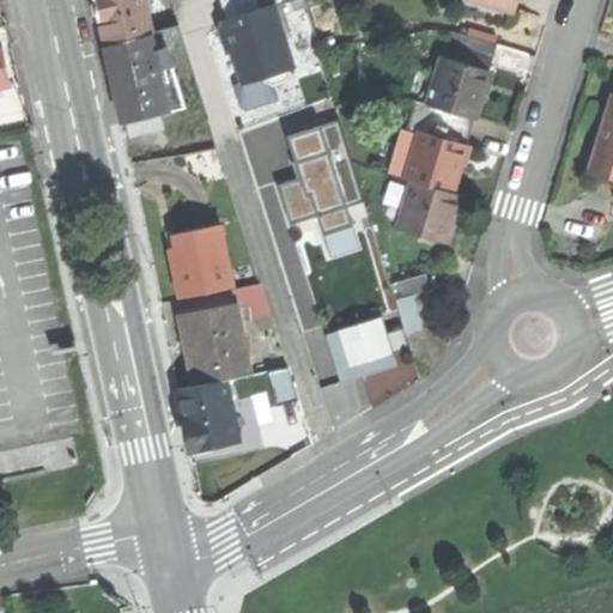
[(93,0),(98,18),(104,43),(151,32),(147,19),(143,0),(93,0)]
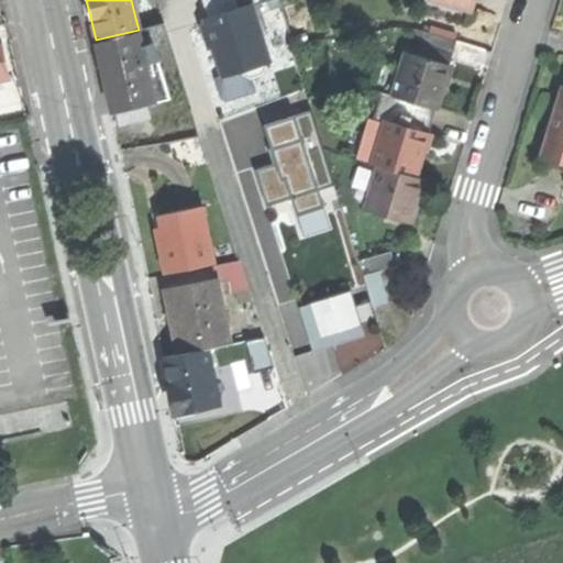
[(431,0),(471,11),(474,0),(431,0)]
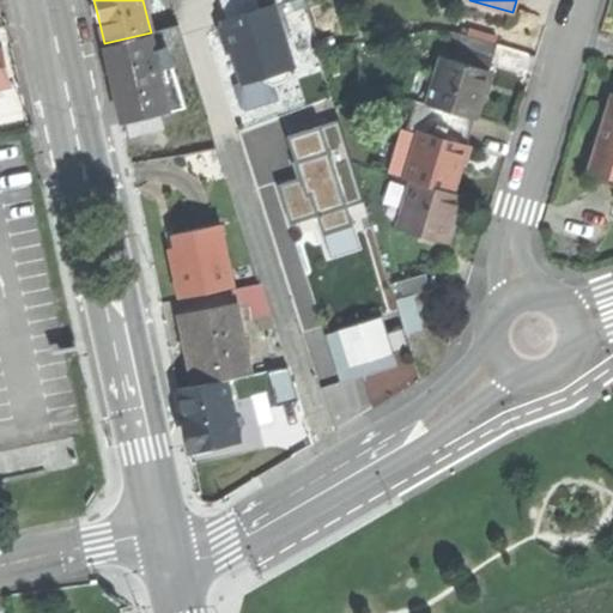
[(273,7),(224,23),(242,80),(263,74),(266,80),(274,85),(281,83),(287,80),(291,73),(289,66),(296,64),(277,6),(273,7)]
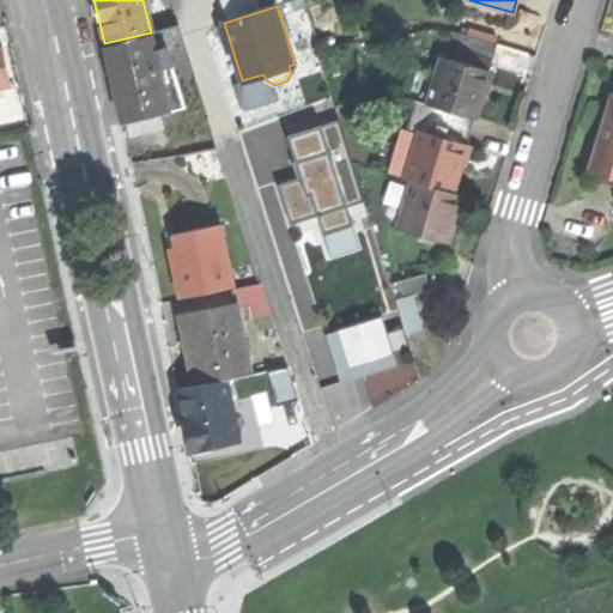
[(178,12),(147,19),(151,32),(182,24),(178,12)]
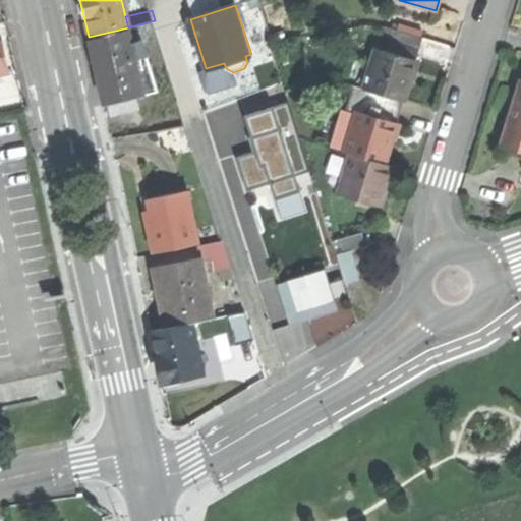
[(156,27),(155,20),(128,27),(129,35),(156,27)]
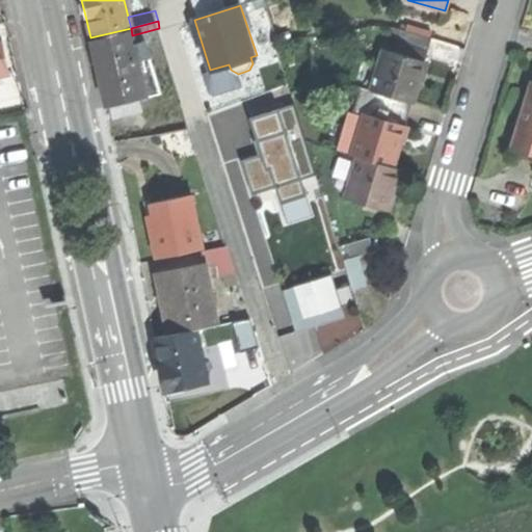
[(107,104),(147,94),(141,69),(137,53),(132,35),(131,28),(90,37),(99,73),(107,104)]
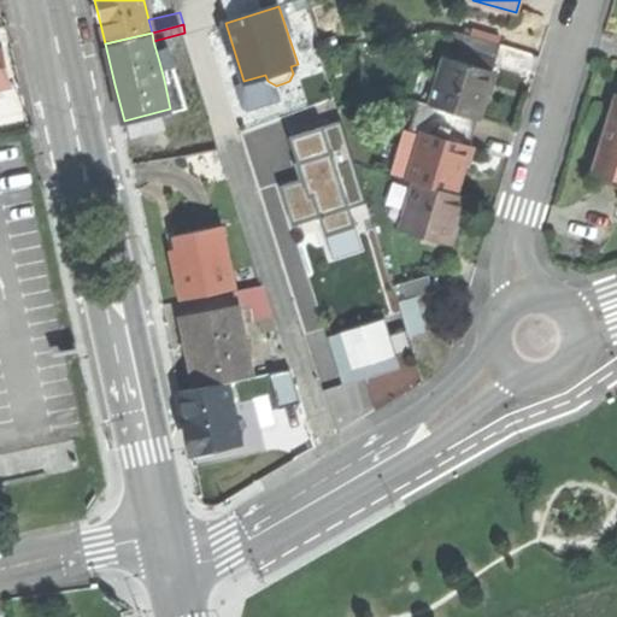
[(465,34),(460,51),(491,59),(495,42),(465,34)]
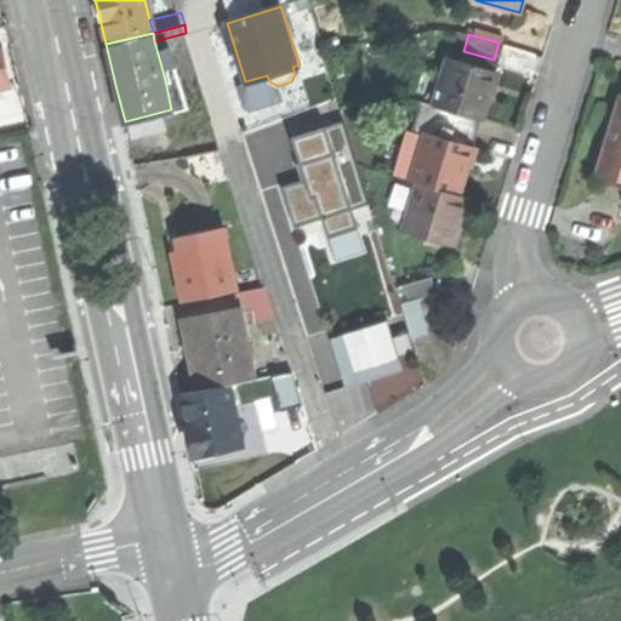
[(463,51),(461,62),(490,70),(494,60),(463,51)]
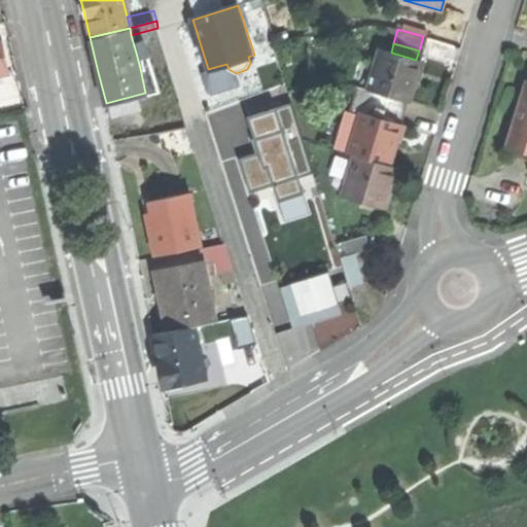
[(377,48),(364,90),(379,94),(405,101),(411,79),(416,60),(391,53),(377,48)]
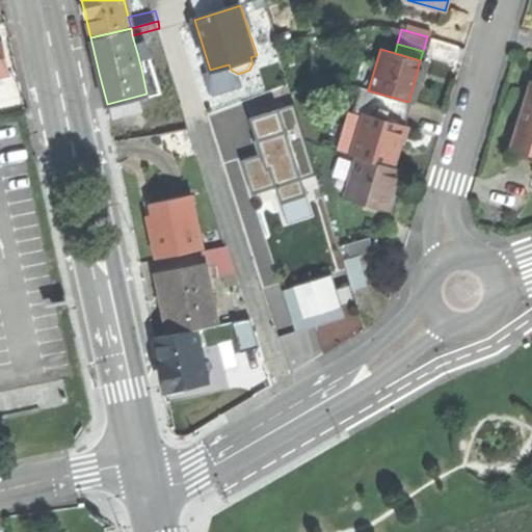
[(147,51),(137,53),(141,69),(151,67),(147,51)]
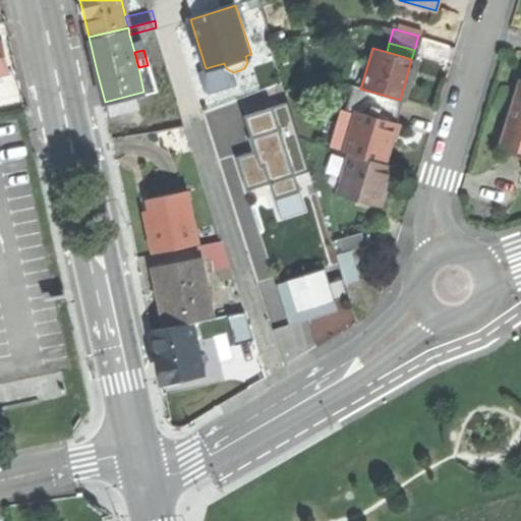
[(509,108),(500,142),(520,148),(520,77),(517,76),(509,108)]
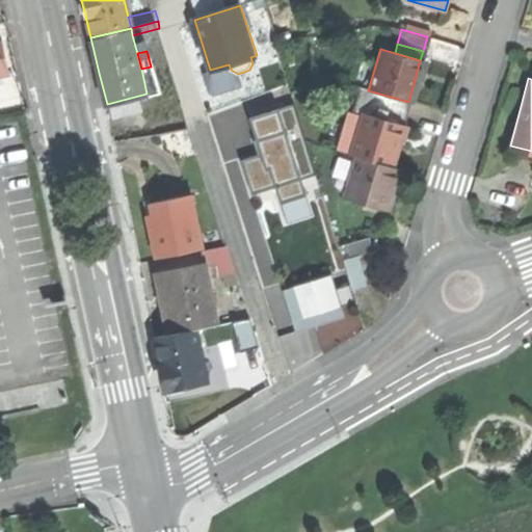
[(355,86),(349,110),(362,113),(401,125),(404,116),(378,108),(382,95),(368,90),(355,86)]
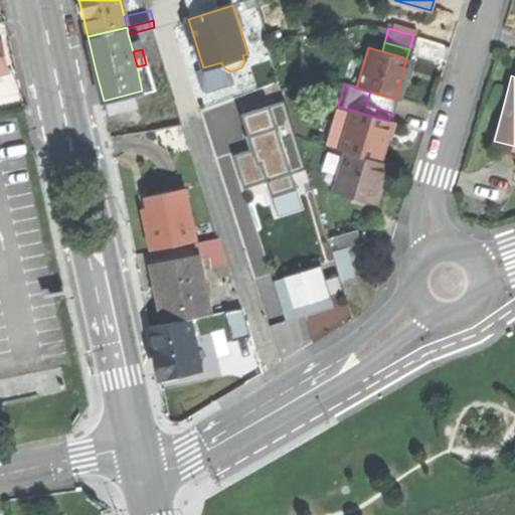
[(395,99),(370,92),(366,105),(391,113),(395,99)]
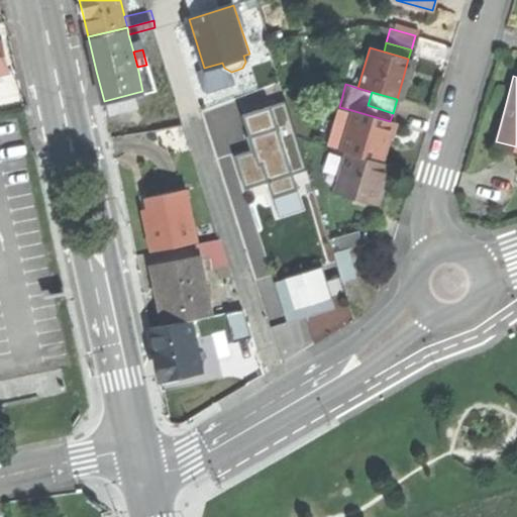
[(306,170),(285,102),(243,115),(254,150),(234,158),(244,188),(269,181),(281,216),(303,209),(292,175),(306,170)]
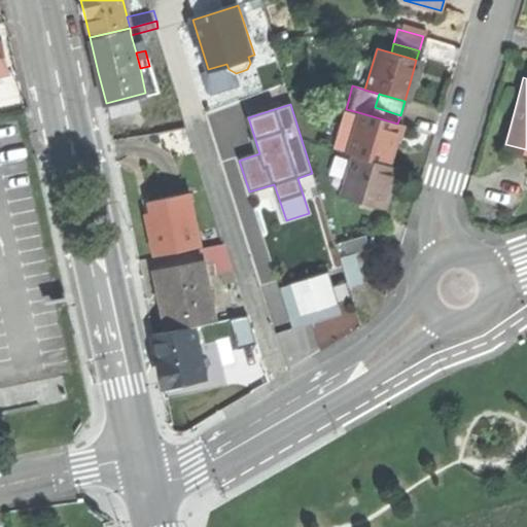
[(331,147),(347,151),(358,112),(346,109),(343,108),(331,147)]
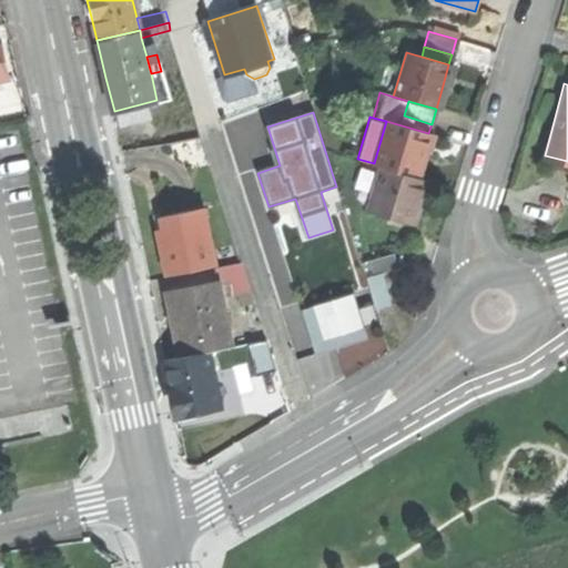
[(374,166),(381,169),(416,179),(423,154),(428,133),(386,121),(374,163),(374,166)]
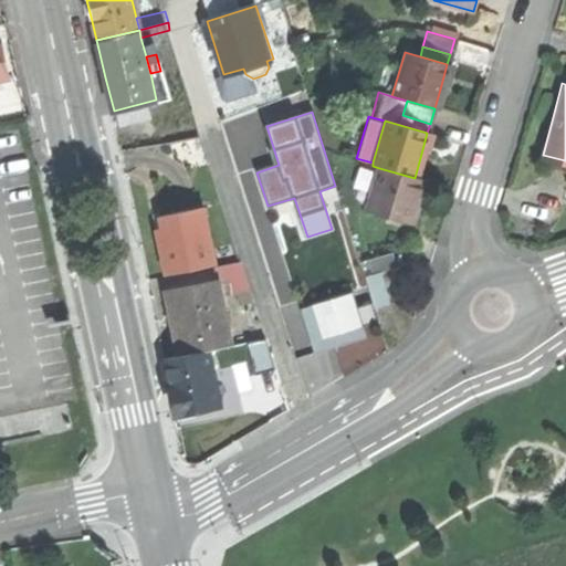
[(367,211),(408,223),(415,200),(420,179),(415,178),(379,168),(367,211)]
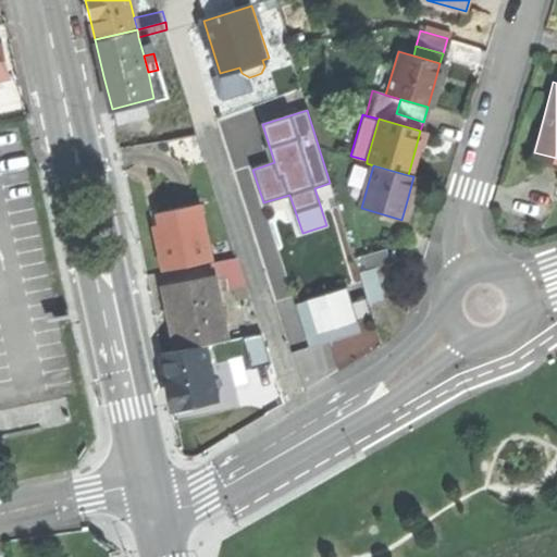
[(165,271),(205,262),(215,259),(201,201),(160,211),(162,224),(165,237),(158,238),(161,251),(165,271)]
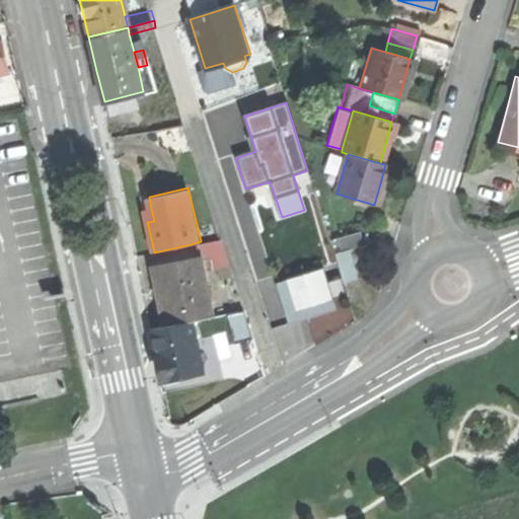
[(144,210),(147,222),(154,221),(151,209),(144,210)]
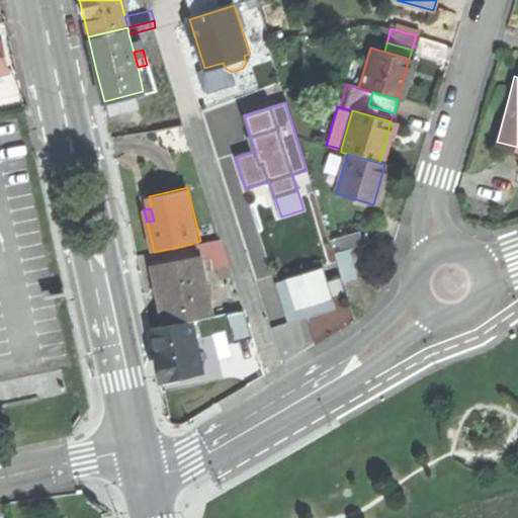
[(328,237),(333,252),(348,247),(361,243),(356,229),(328,237)]
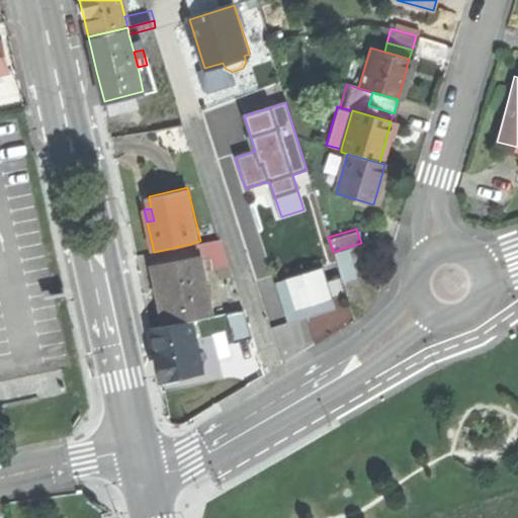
[(190,244),(194,259),(198,258),(211,255),(214,267),(229,263),(223,236),(200,241),(190,244)]
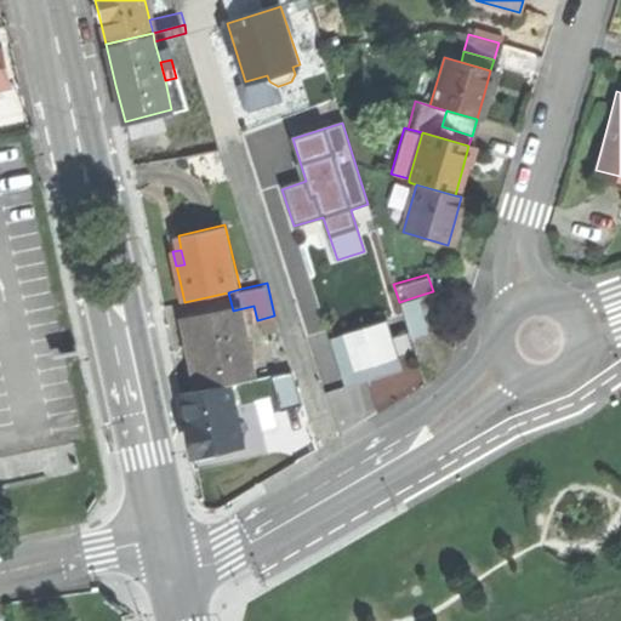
[(428,331),(417,296),(399,302),(410,337),(428,331)]
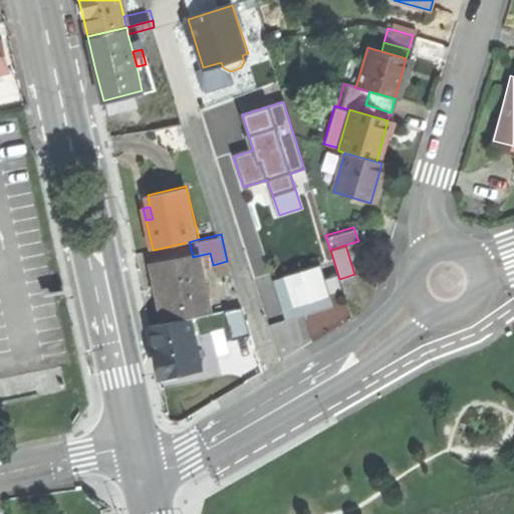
[(159,293),(166,323),(191,317),(211,312),(197,256),(193,257),(153,267),(159,293)]
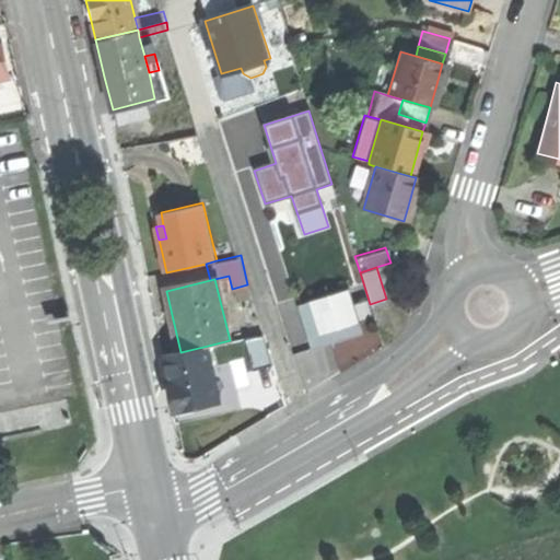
[(347,291),(296,305),(311,351),(362,336),(359,323),(372,318),(366,301),(351,305),(347,291)]
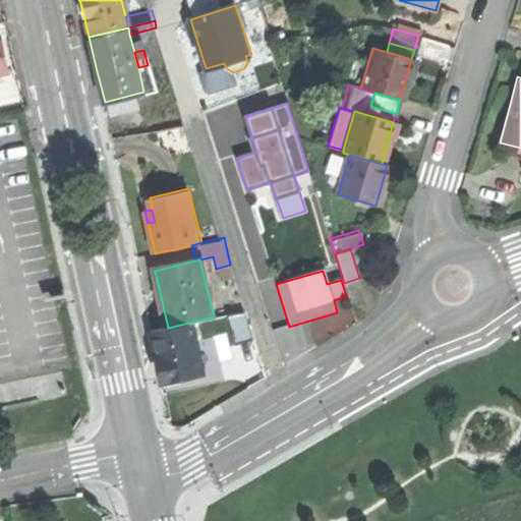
[(247,310),(230,315),(237,343),(254,338),(247,310)]
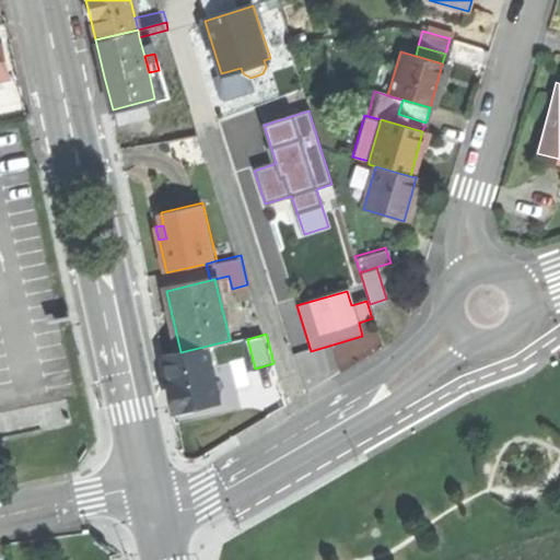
[(170,382),(175,407),(220,396),(208,346),(181,352),(163,357),(170,382)]
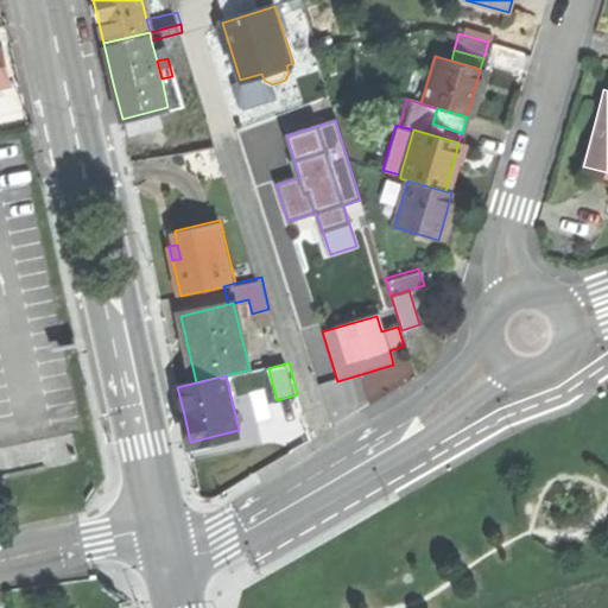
[(302,412),(297,394),(277,400),(268,401),(273,420),(302,412)]
